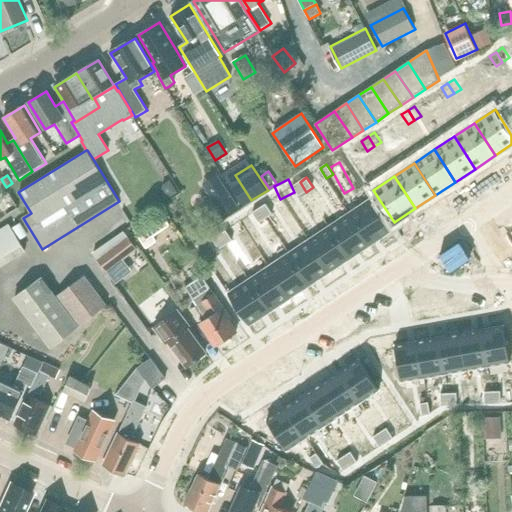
[(300,182),(293,186),(299,196),(306,192),(300,182)]
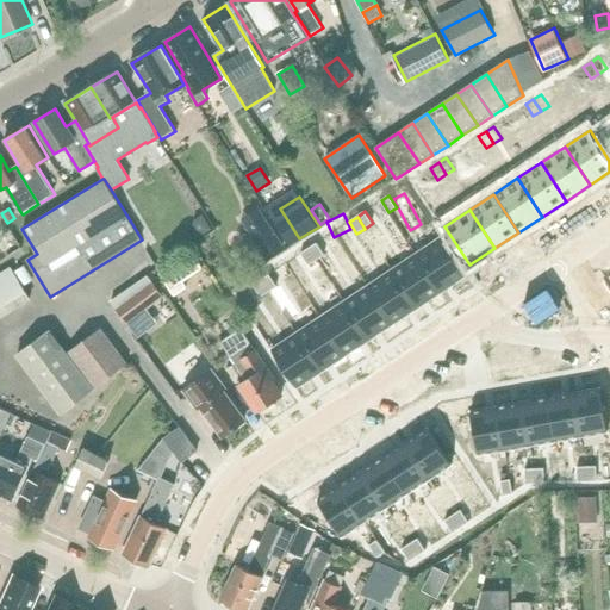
[(254,238),(267,259),(285,247),(272,228),(254,238)]
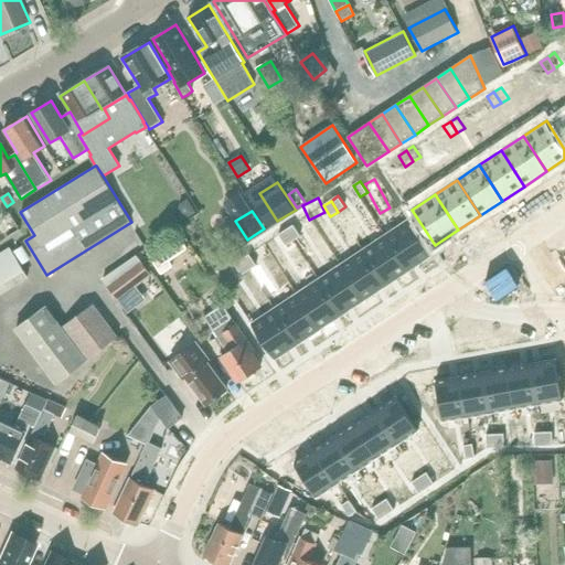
[(408,220),(385,235),(409,270),(433,255),(408,220)]
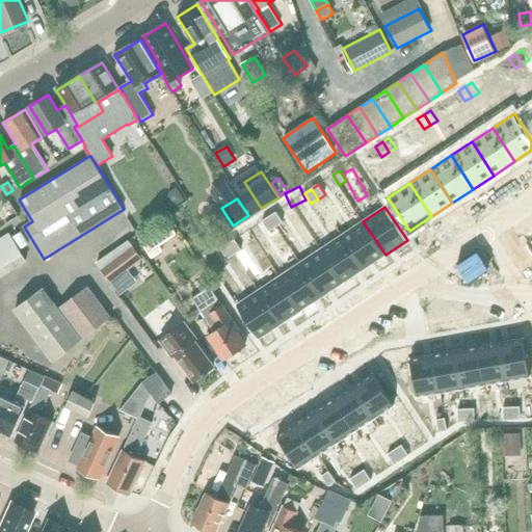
[(276,212),(270,216),(276,227),(284,222),(276,212)]
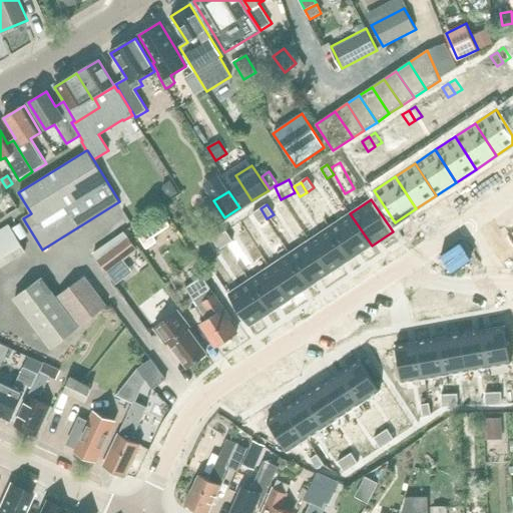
[(261,208),(253,213),(260,223),(267,218),(261,208)]
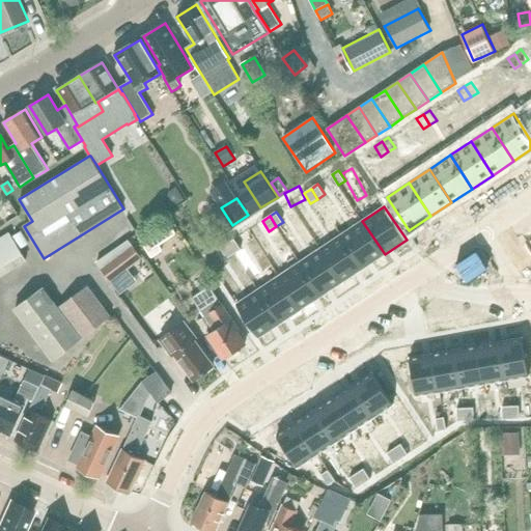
[(161,246),(177,234),(168,221),(141,240),(154,258),(165,251),(161,246)]
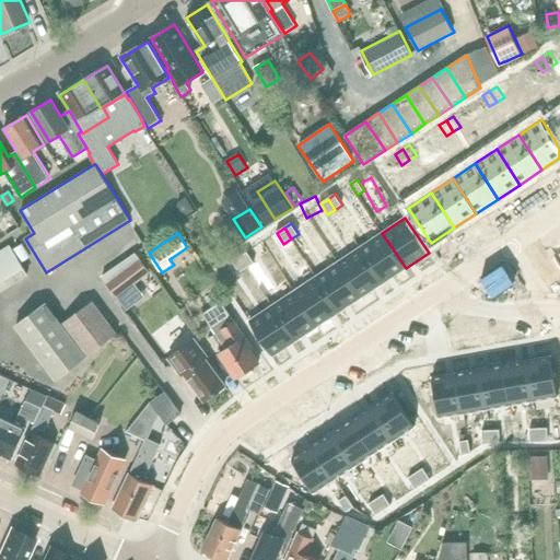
[(382,233),(360,247),(384,282),(406,268),(382,233)]
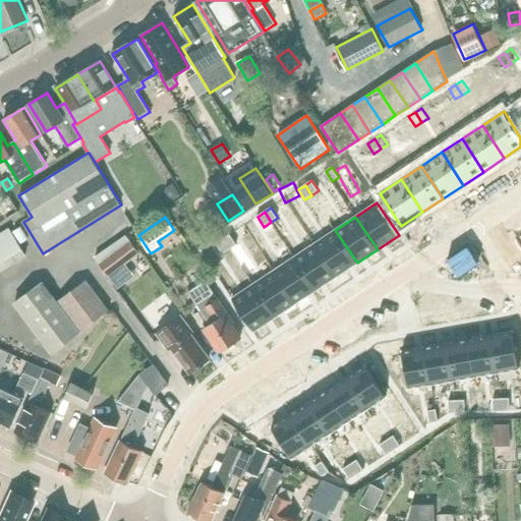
[(0,272),(26,255),(9,228),(0,233),(0,272)]
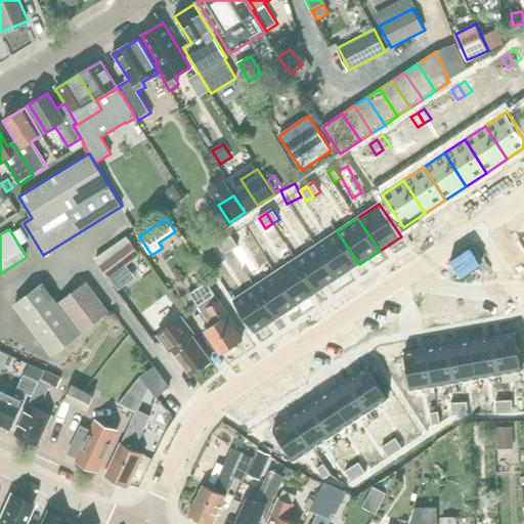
[(337,231),(316,245),(338,278),(359,264),(337,231)]
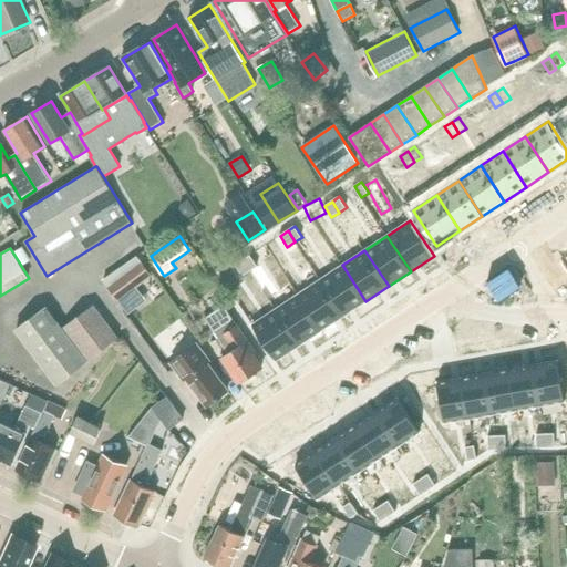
[(250,255),(244,260),(250,271),(257,267),(258,266),(250,255)]
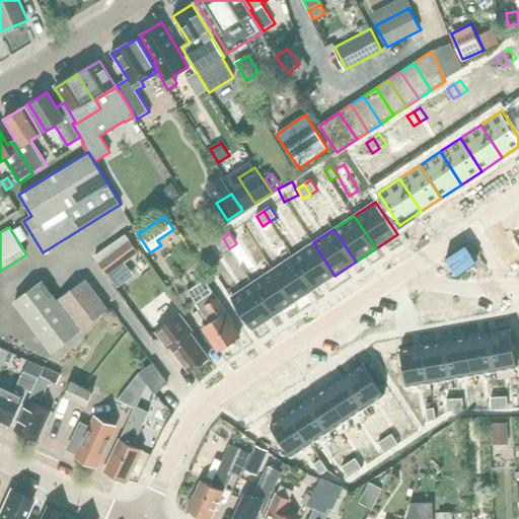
[(97,263),(108,277),(139,252),(128,238),(97,263)]
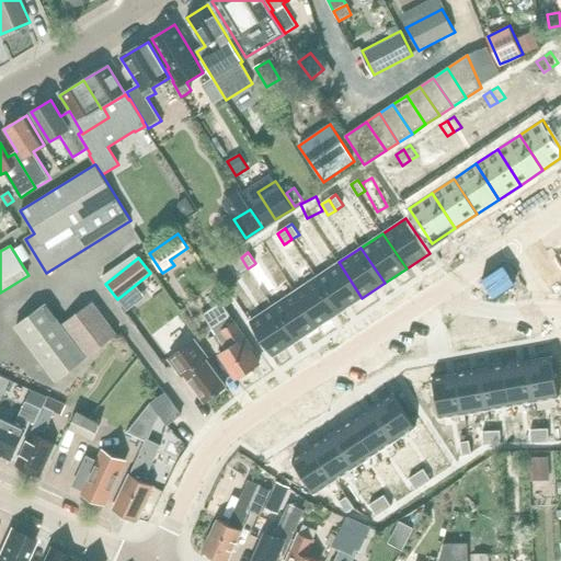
[(241,258),(233,262),(240,273),(243,272),(248,268),(241,258)]
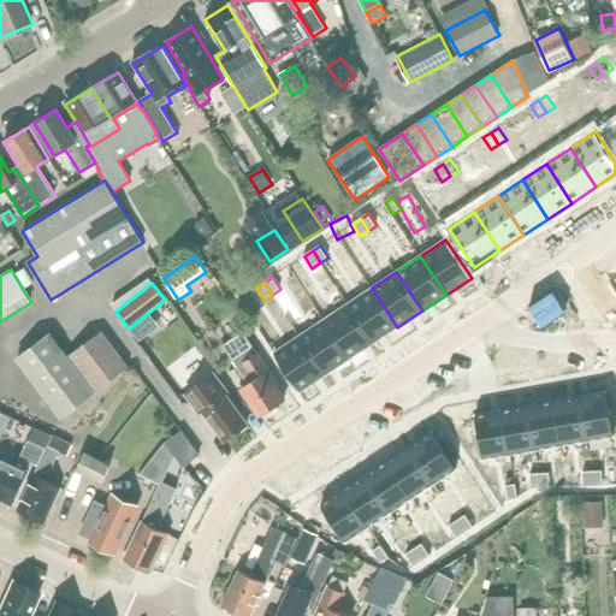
[(372,288),(348,304),(373,343),(397,327),(372,288)]
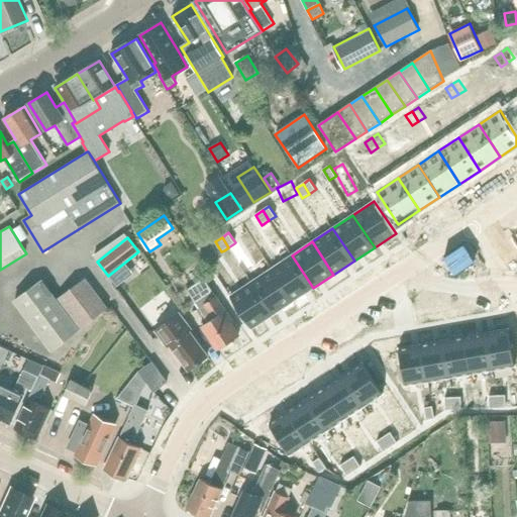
[(292,255),(272,269),(293,301),(313,288),(292,255)]
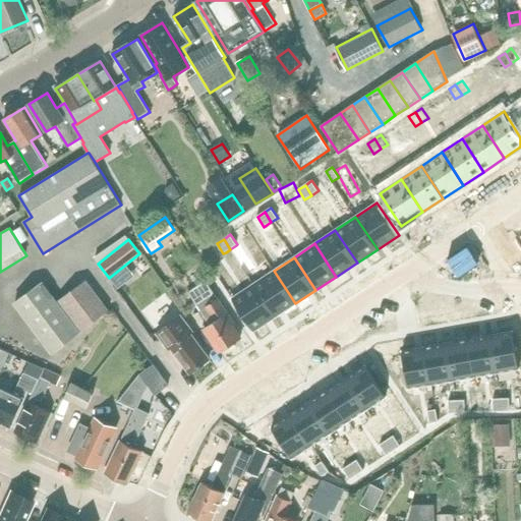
[(274,271),(253,284),(275,317),(295,303),(274,271)]
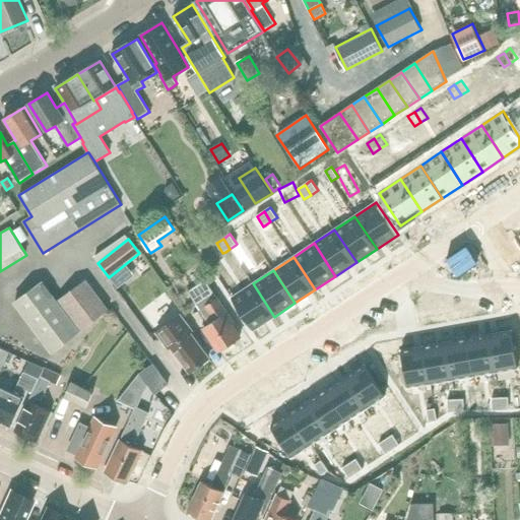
[(82,332),(81,331),(109,310),(86,279),(58,301),(44,281),(14,303),(53,354),(82,332)]
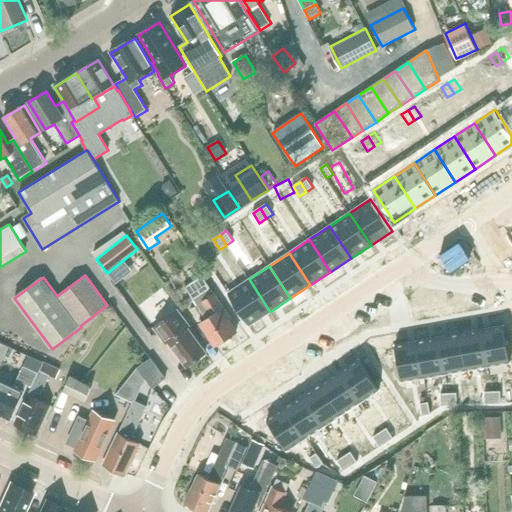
[(231,321),(214,295),(202,276),(186,287),(208,320),(200,326),(215,348),(236,335),(228,323),(231,321)]
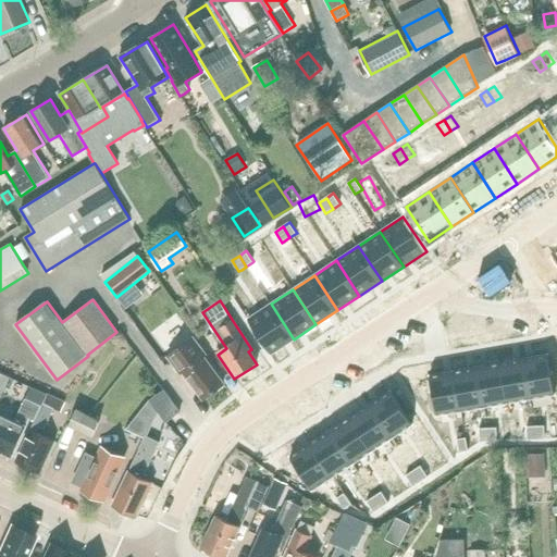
[(271,304),(248,319),(271,354),(294,339),(271,304)]
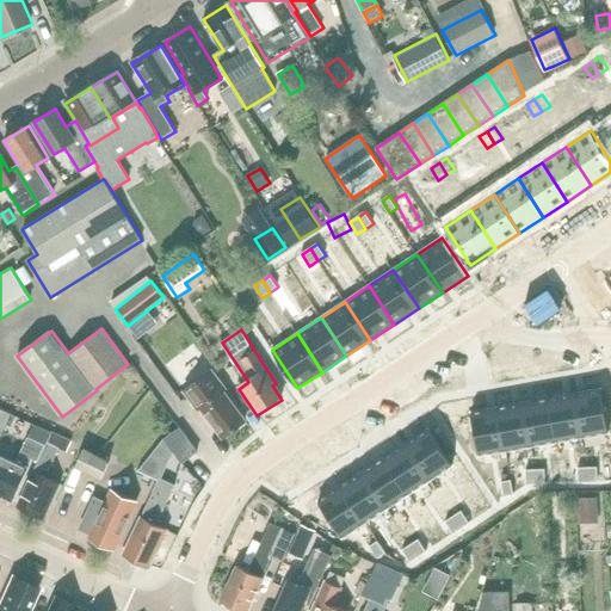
[(247,423),(224,393),(227,392),(213,371),(186,392),(201,411),(203,409),(226,439),(247,423)]
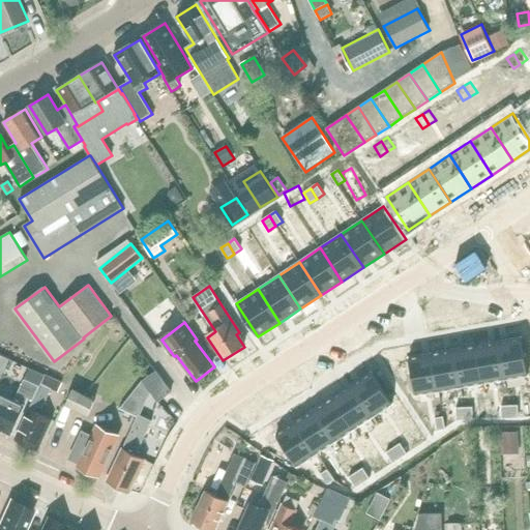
[(522,337),(499,342),(505,380),(529,376),(522,337)]
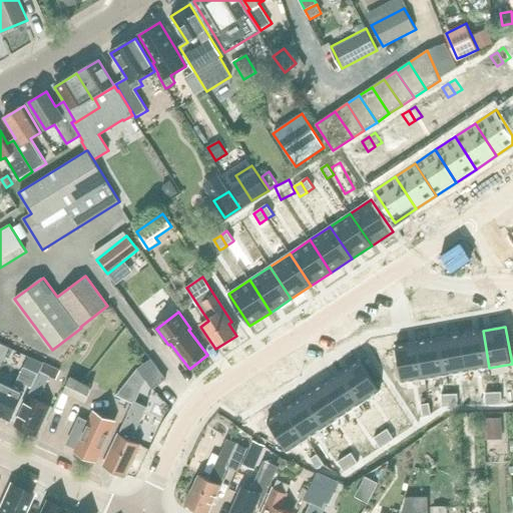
[(483,331),(461,334),(468,371),(489,368),(483,331)]
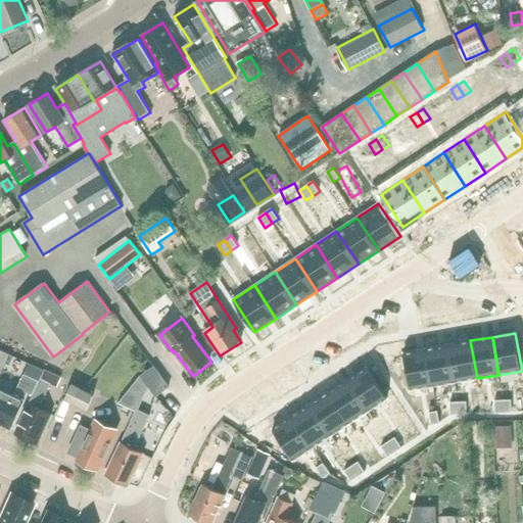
[(470,340),(448,344),(456,382),(477,378),(470,340)]
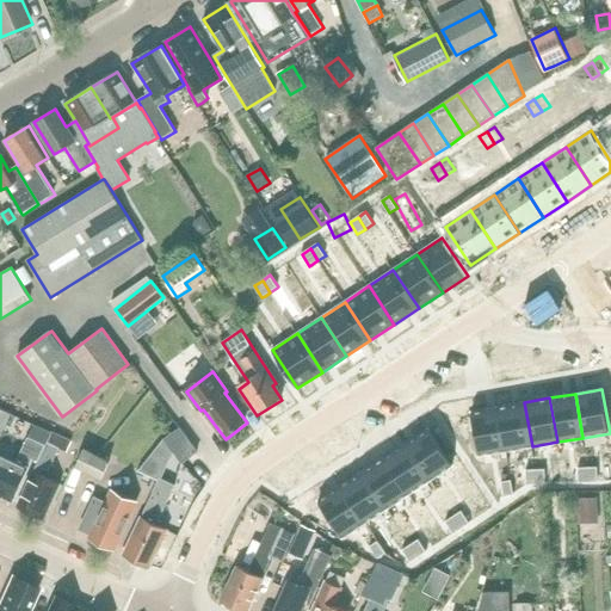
[(524,402),(499,407),(506,451),(532,446),(524,402)]
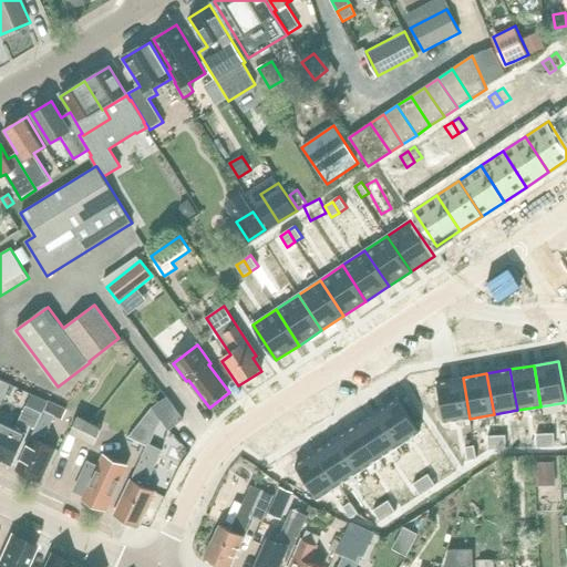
[(463,378),(437,382),(445,423),(470,419),(463,378)]
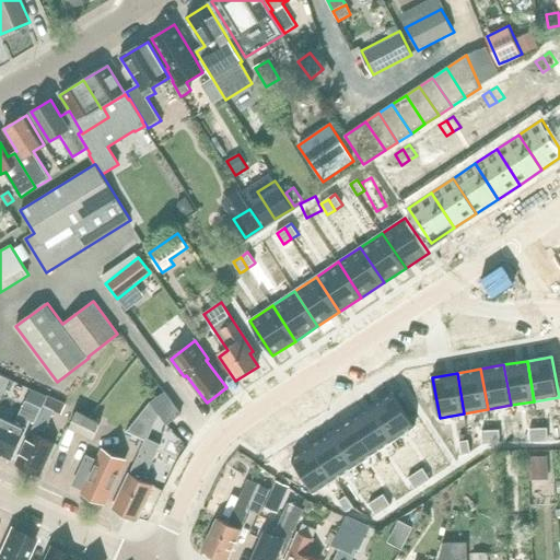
[(0,404),(4,393),(11,380),(0,374),(0,404)]
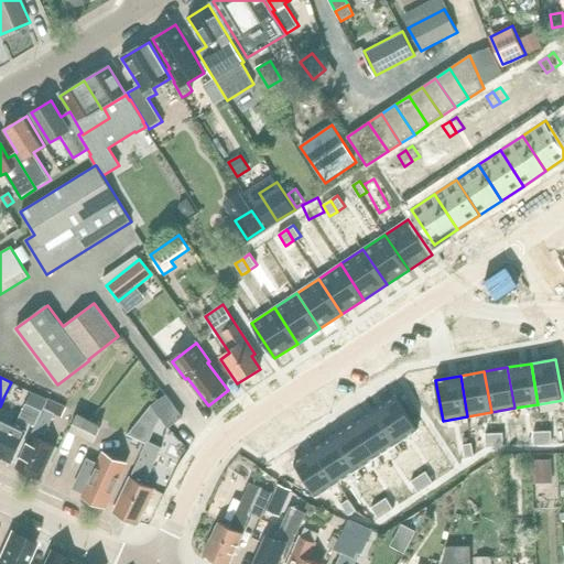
[(167,427),(171,426),(183,416),(166,394),(151,404),(161,418),(167,427)]
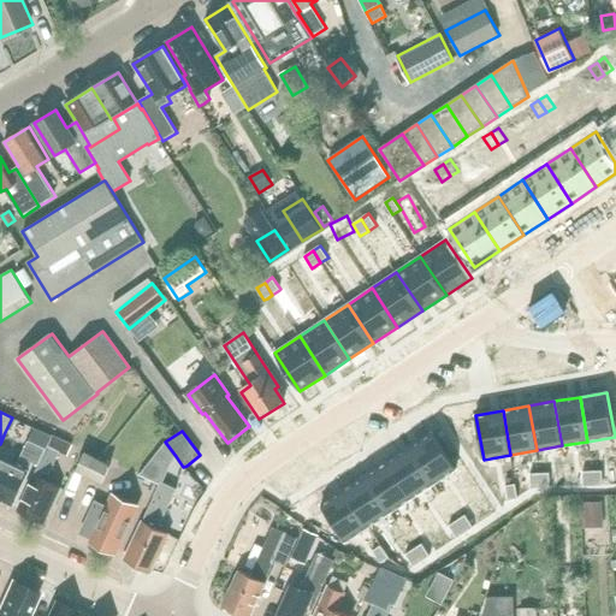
[(432,432),(409,446),(434,485),(457,469),(432,432)]
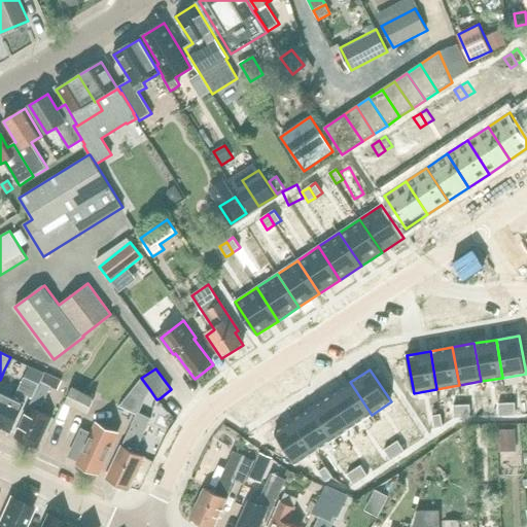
[(63,381),(56,377),(45,373),(40,383),(41,383),(39,385),(33,399),(15,436),(38,448),(51,419),(34,411),(37,405),(42,407),(51,388),(59,391),(63,381)]
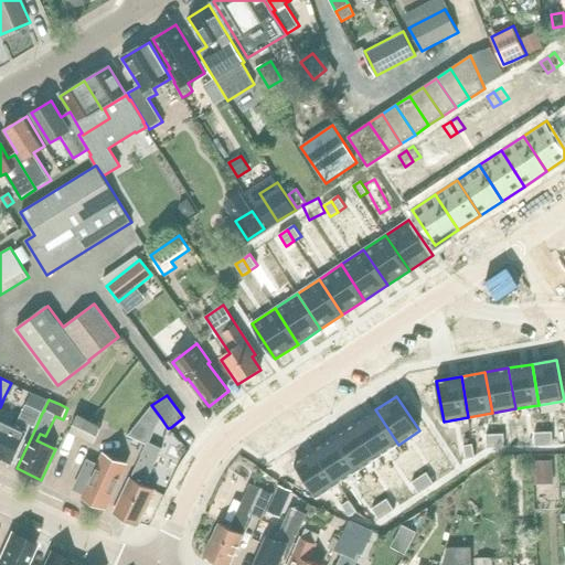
[(35,428),(42,413),(27,405),(16,428),(0,420),(0,460),(11,466),(27,434),(20,432),(24,423),(35,428)]
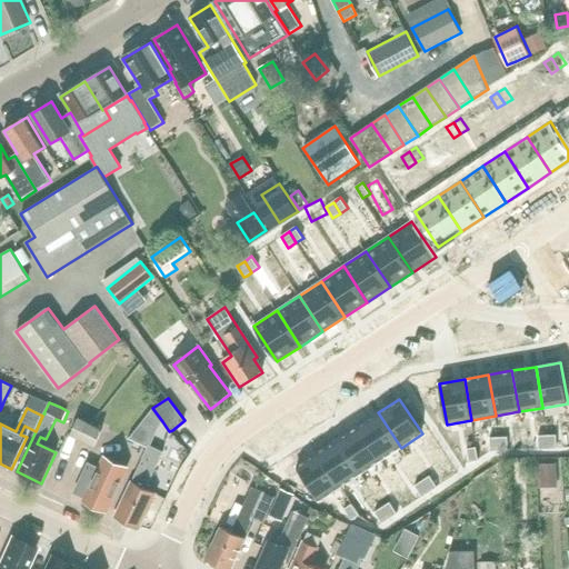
[(152,408),(141,423),(157,431),(162,421),(152,408)]
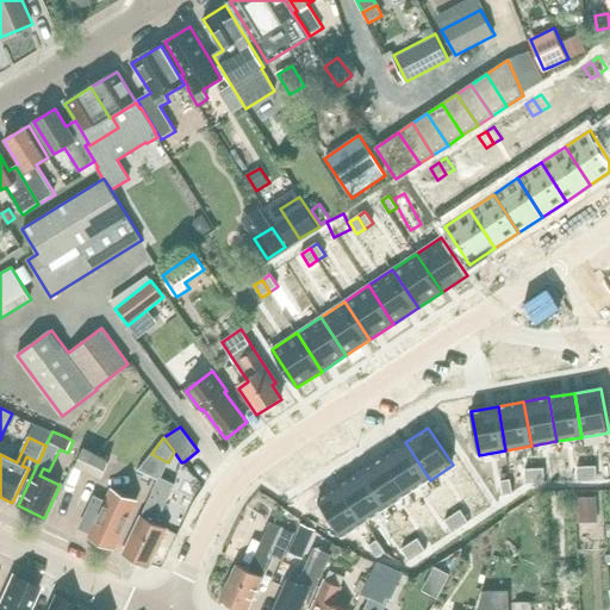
[(405,442),(384,456),(409,495),(430,480),(405,442)]
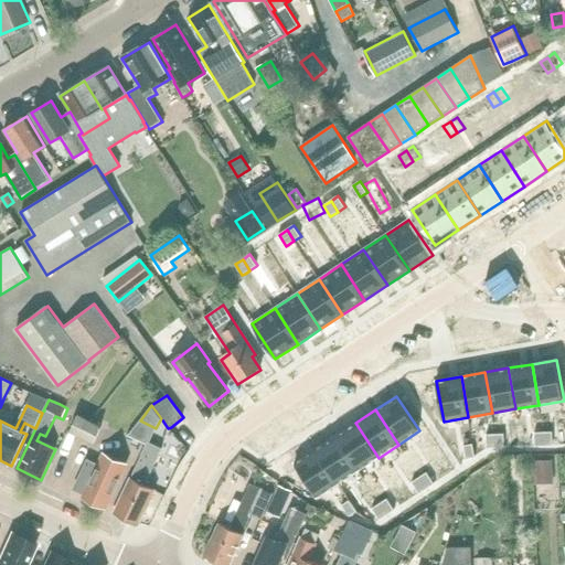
[(70,432),(94,443),(102,426),(78,415),(70,432)]
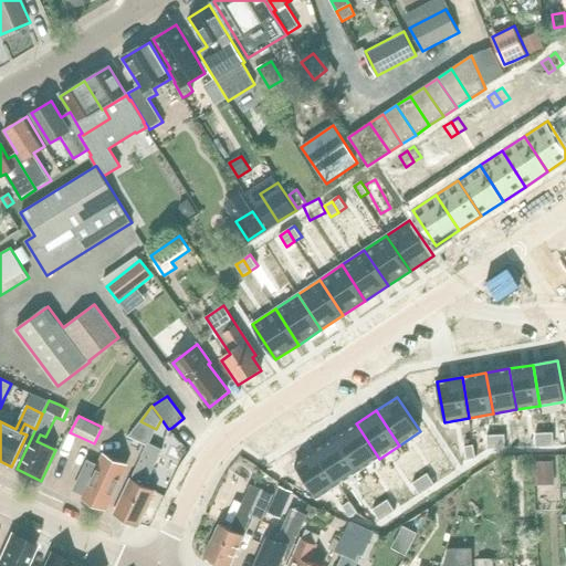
[(507,420),(507,438),(532,439),(532,421),(507,420)]
